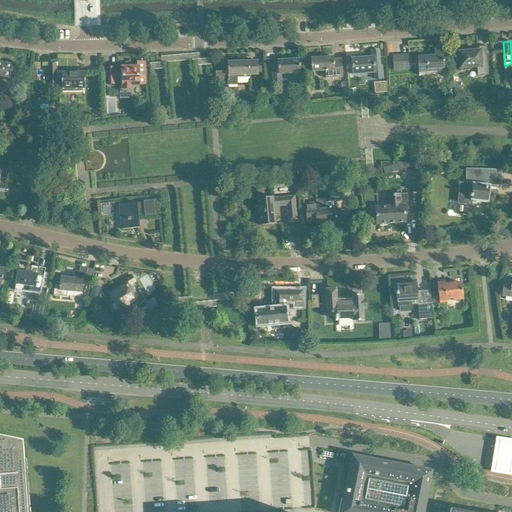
[(489,75),(487,46),(479,47),(479,50),(458,52),(459,69),(461,69),(461,71),(468,70),(468,68),(477,68),(477,75),(489,75)]
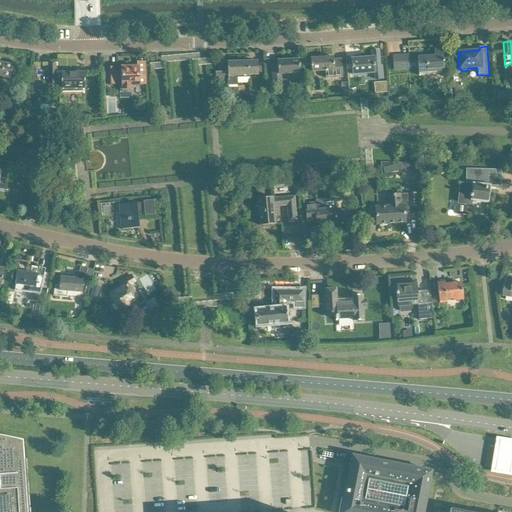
[(401,55),(393,56),(393,70),(402,69),(418,68),(419,75),(444,73),(443,49),(434,50),(435,56),(427,57),(427,56),(423,56),(422,54),(401,55)]
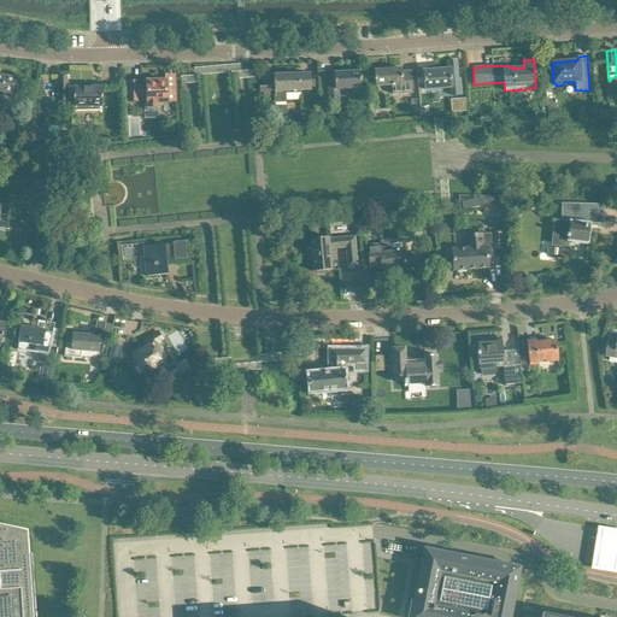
[(450,70),(424,72),(425,90),(451,89),(451,97),(462,95),(460,78),(458,78),(457,62),(448,62),(450,70)]
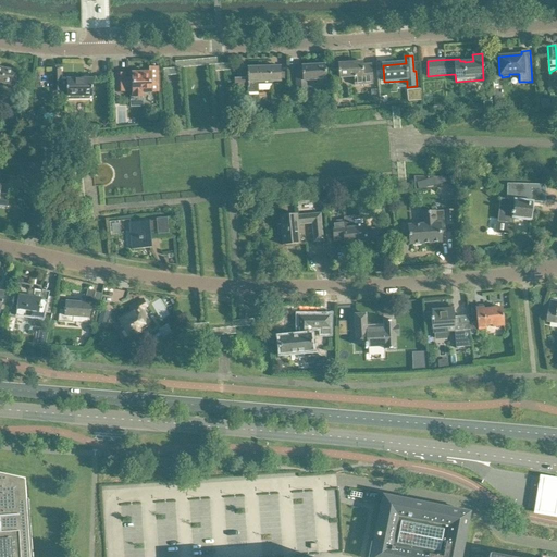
[(372,84),(371,64),(362,65),(362,62),(338,63),(339,78),(355,77),(355,85),(372,84)]
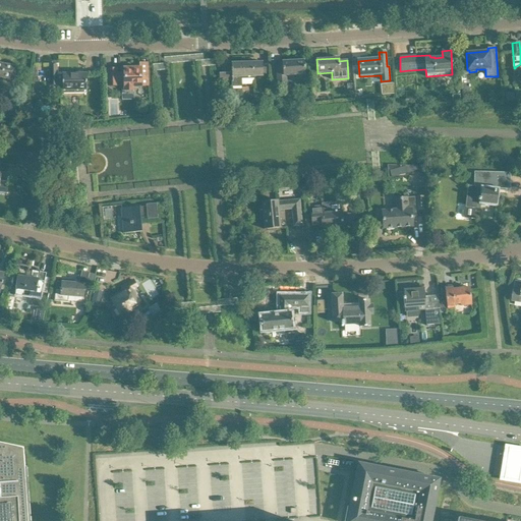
[(282,63),(276,63),(277,84),(287,83),(287,76),(296,75),(296,79),(305,78),(304,60),(282,61),(282,63)]
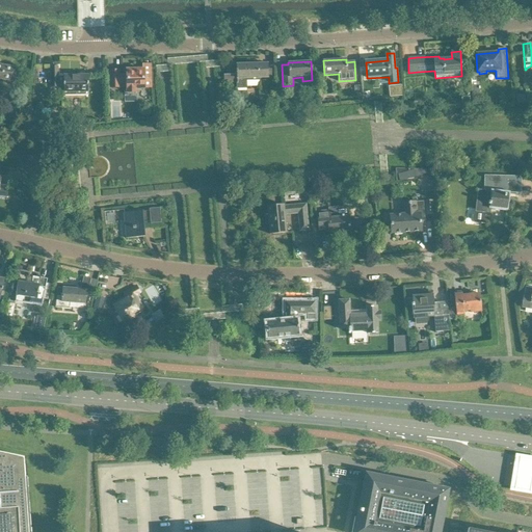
[(227,75),(223,75),(224,83),(236,82),(237,88),(247,88),(247,81),(260,80),(260,78),(268,78),(273,78),(273,68),(267,68),(267,64),(236,64),(236,65),(233,65),(233,62),(227,62),(227,75)]
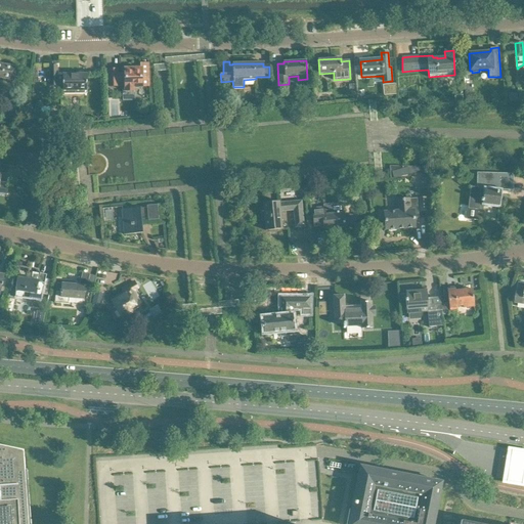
[(0,78),(14,81),(17,67),(0,63),(0,78)]
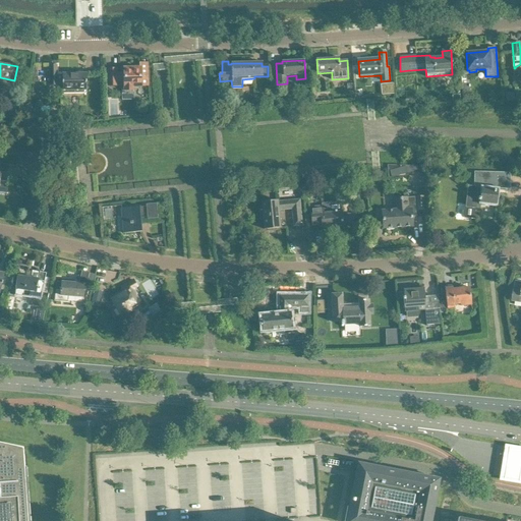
[(116,68),(108,69),(108,85),(117,85),(117,82),(124,82),(124,92),(121,92),(121,95),(122,95),(122,100),(134,100),(133,93),(134,93),(134,92),(132,92),(132,87),(148,87),(148,63),(139,63),(139,68),(124,68),(124,73),(116,73),(116,68)]
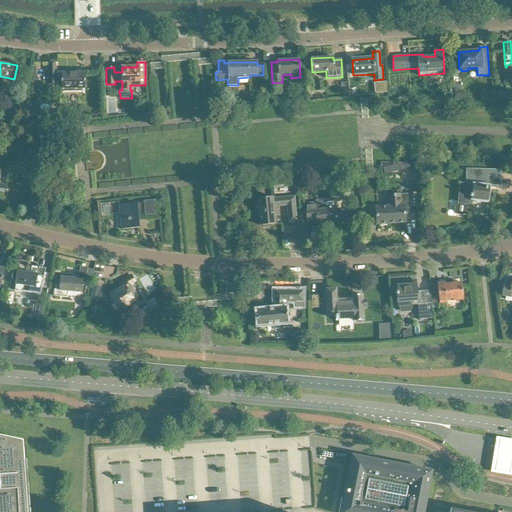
[(56,64),(49,64),(49,84),(57,84),(57,83),(62,83),(62,92),(85,92),(85,73),(61,73),(61,74),(56,74),(56,64)]
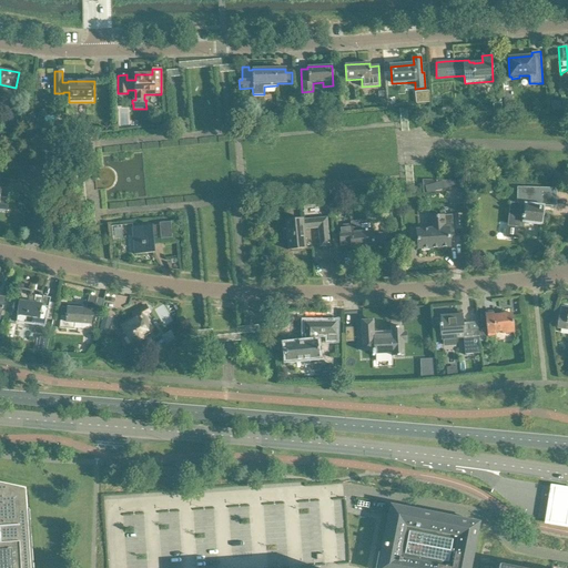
[(10,189),(11,181),(0,179),(0,210),(7,212),(9,199),(0,196),(0,195),(1,188),(10,189)]
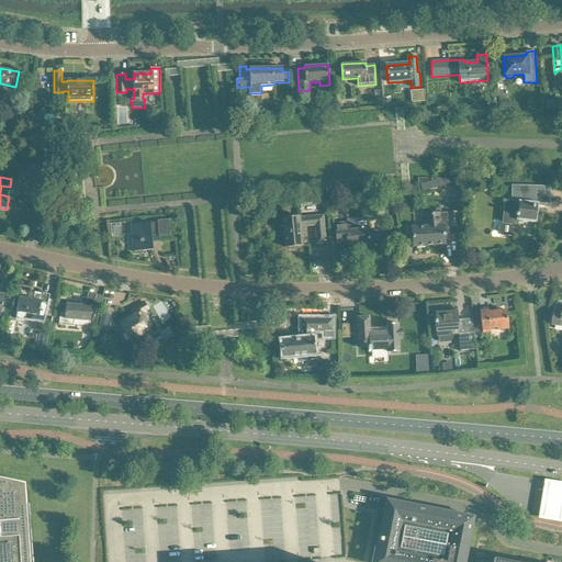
[(451,179),(418,178),(418,193),(452,183),(451,179)]
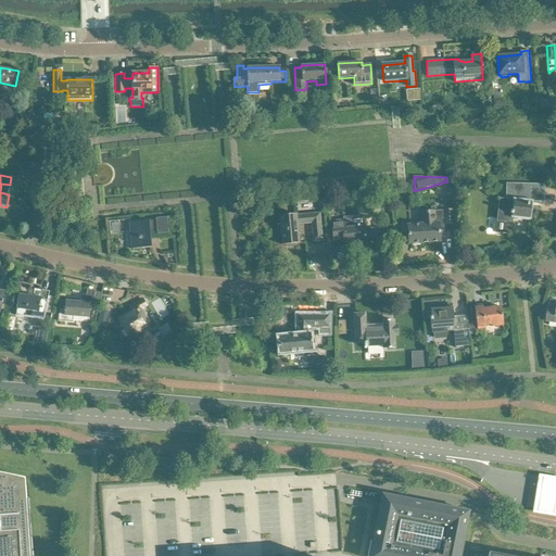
[(530,220),(531,211),(532,211),(533,205),(532,205),(532,202),(544,202),(545,185),(506,184),(506,200),(498,199),(496,222),(495,223),(494,225),(494,226),(494,228),(494,229),(494,231),(495,232),(509,235),(512,218),(530,220)]
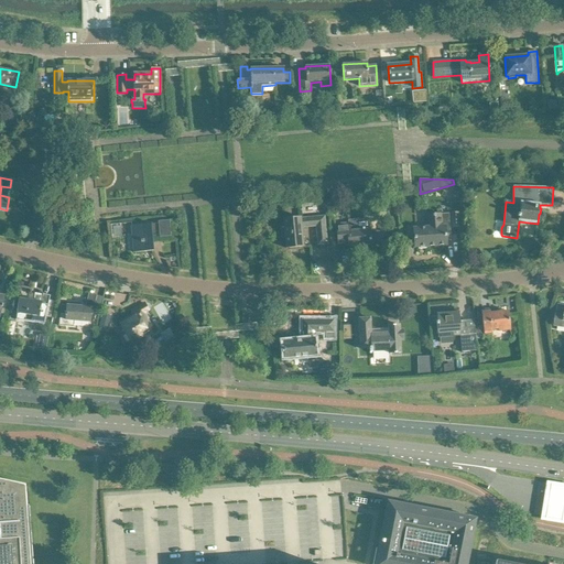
[(451,228),(461,228),(459,213),(449,213),(451,228)]
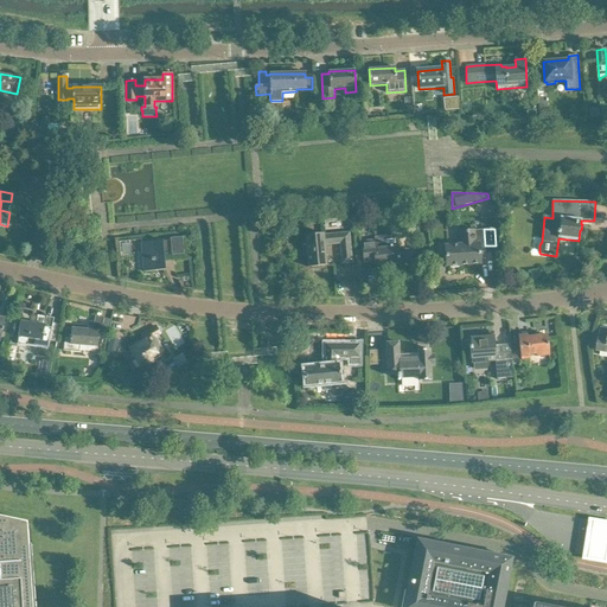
[(480,263),(479,243),(474,243),(474,230),(460,231),(460,244),(445,246),(446,267),(449,266),(449,268),(459,268),(459,266),(480,263)]
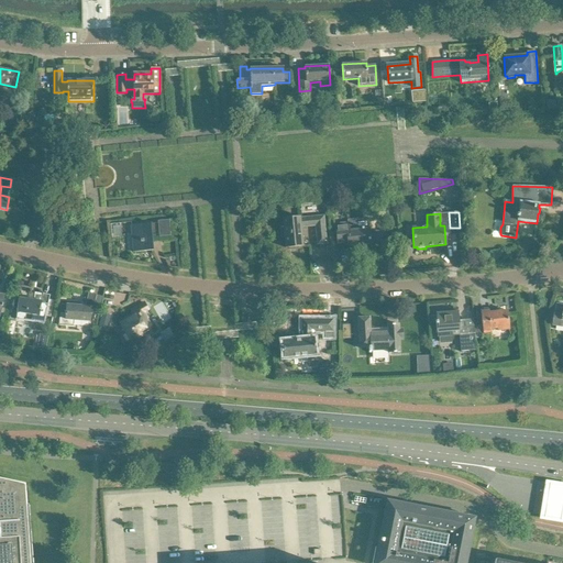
[(302,247),(300,229),(315,227),(316,245),(327,245),(323,217),(301,219),(301,217),(283,218),(286,249),(289,249),(289,250),(295,249),(295,247),(302,247)]
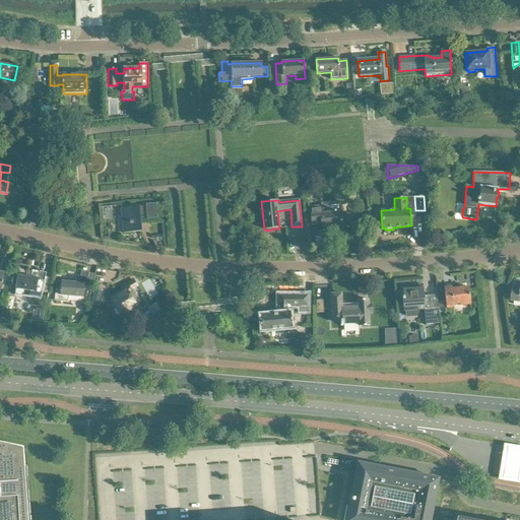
[(156,203),(145,204),(147,219),(157,218),(156,203)]
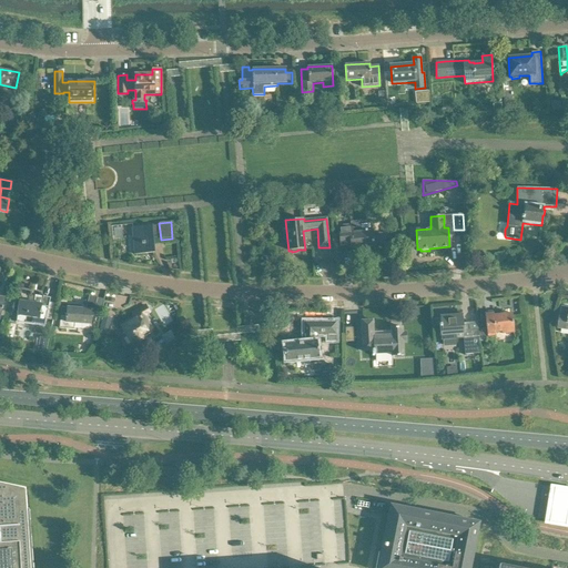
[(386,245),(385,234),(372,232),(371,222),(361,223),(353,223),(353,226),(338,227),(340,244),(347,243),(347,242),(350,242),(351,249),(365,247),(365,249),(374,247),(374,246),(386,245)]
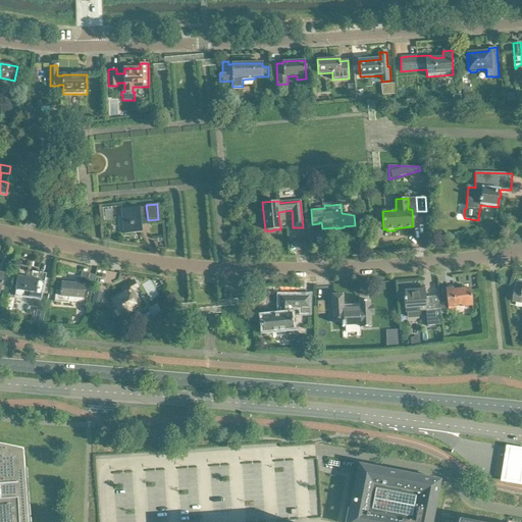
[(142,207),(120,209),(122,235),(142,232),(142,224),(141,220),(148,220),(146,205),(145,205),(145,207),(142,207)]
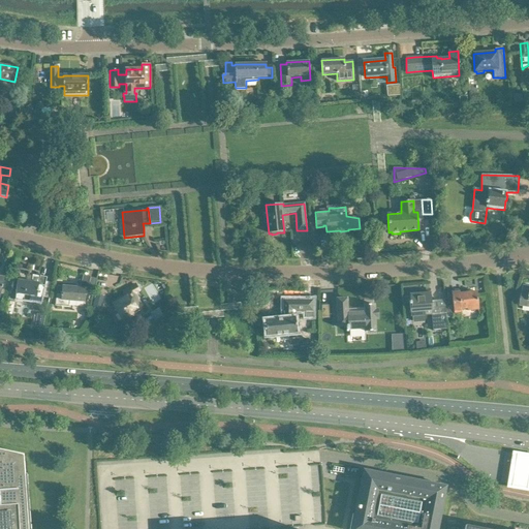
[(107,222),(115,221),(114,212),(106,213),(107,222)]
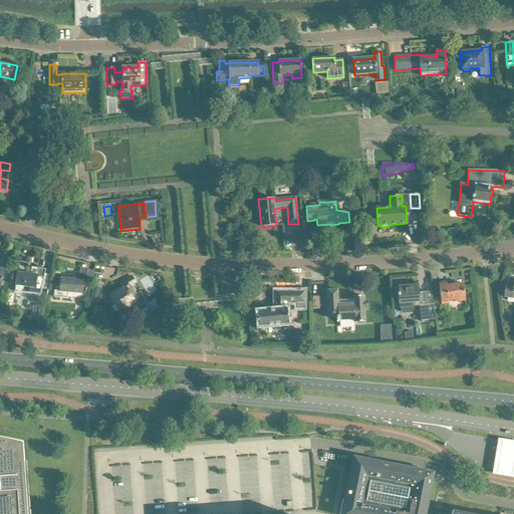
[(82,294),(83,283),(84,284),(88,269),(81,267),(78,280),(61,278),(60,286),(54,286),(53,297),(66,298),(67,292),(82,294)]
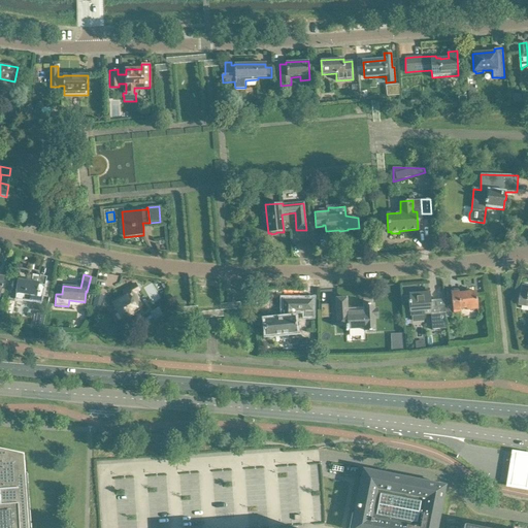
[(42,296),(47,276),(40,275),(39,284),(18,281),(14,299),(35,302),(36,303),(38,303),(39,304),(41,303),(42,296)]
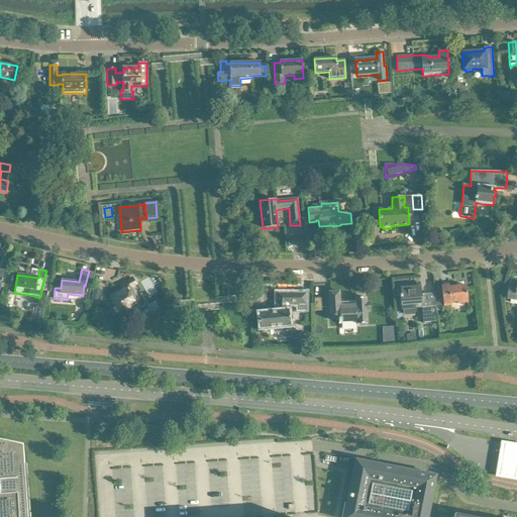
[(137,301),(130,288),(136,285),(133,279),(121,286),(124,291),(112,298),(120,314),(131,308),(129,305),(137,301)]
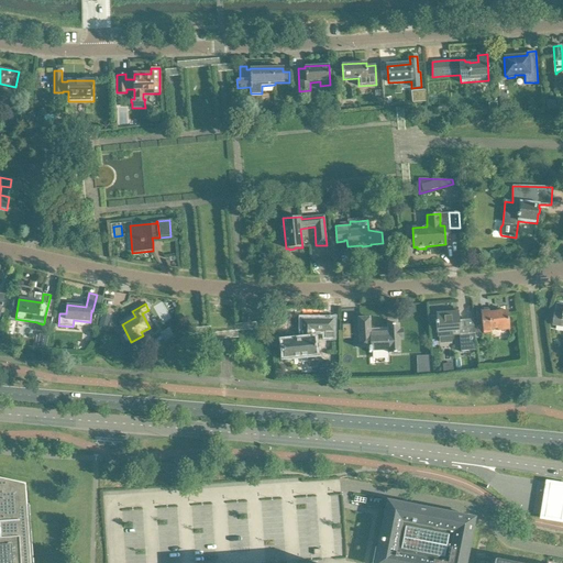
[(509,330),(507,311),(488,312),(488,309),(481,310),(484,333),(490,332),(490,329),(497,329),(497,331),(509,330)]
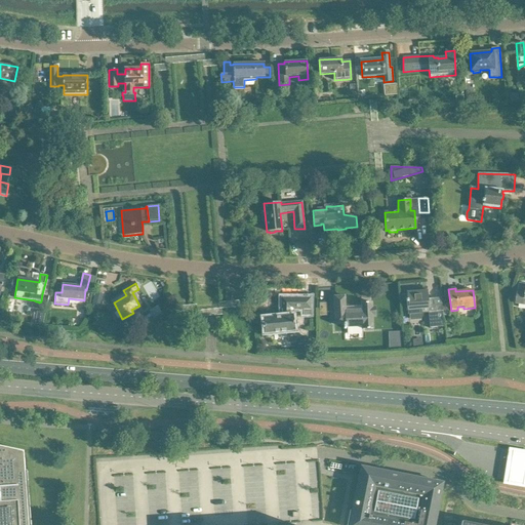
[(104,293),(95,291),(93,304),(101,306),(104,293)]
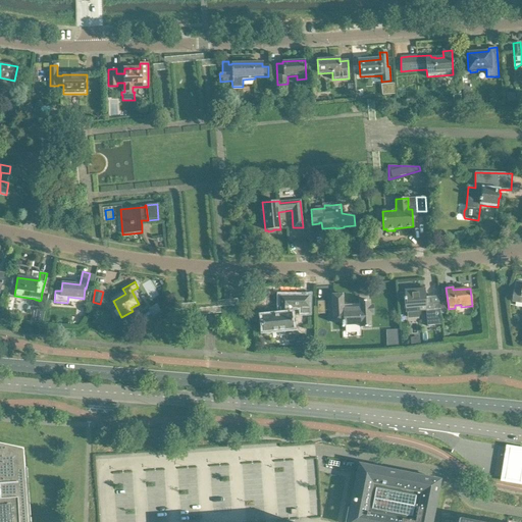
[(426,305),(424,290),(405,292),(398,293),(399,300),(405,299),(406,307),(406,311),(426,309),(427,324),(441,323),(439,303),(426,305)]
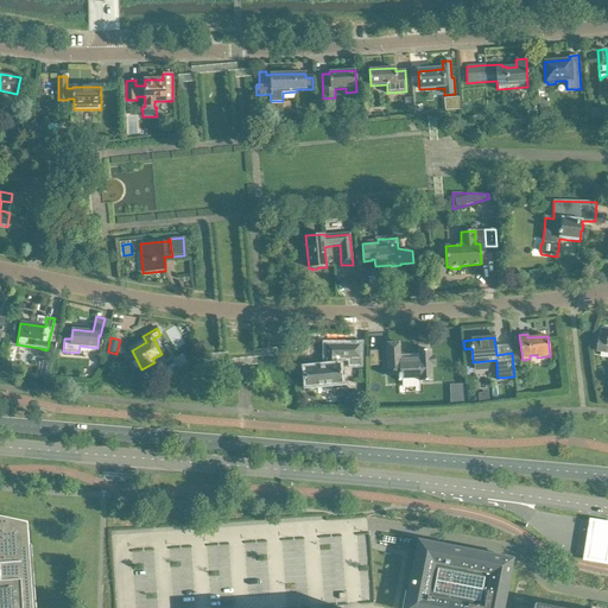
[(435,365),(435,354),(431,355),(430,349),(418,350),(419,359),(417,359),(401,360),(400,360),(399,343),(387,344),(390,375),(399,375),(400,379),(419,378),(420,380),(432,379),(431,365),(435,365)]
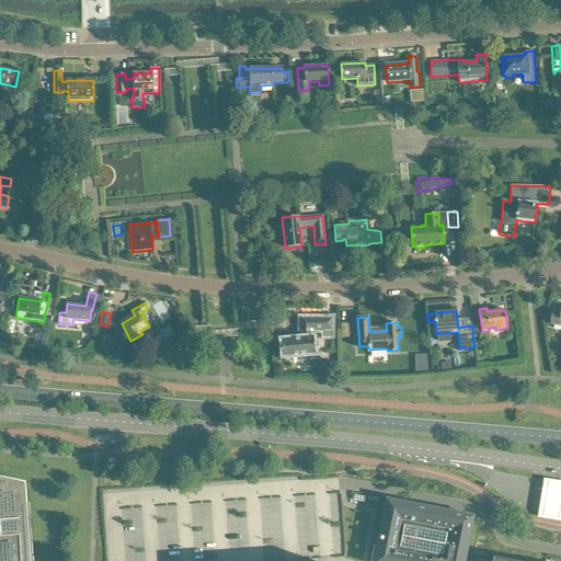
[(332,336),(332,318),(300,318),(300,331),(301,331),(301,339),(281,340),(283,356),(315,354),(313,336),(313,331),(323,331),(323,336),(332,336)]
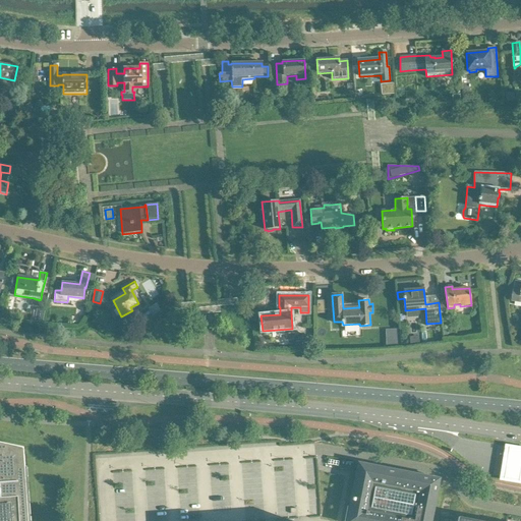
[(326,300),(316,300),(317,314),(324,314),(324,309),(326,309),(326,300)]
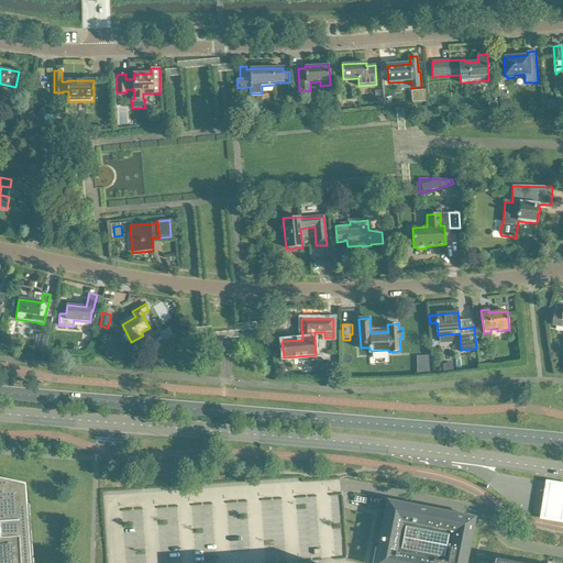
[(0,562),(30,562),(29,545),(28,531),(26,519),(24,485),(0,479),(0,562)]
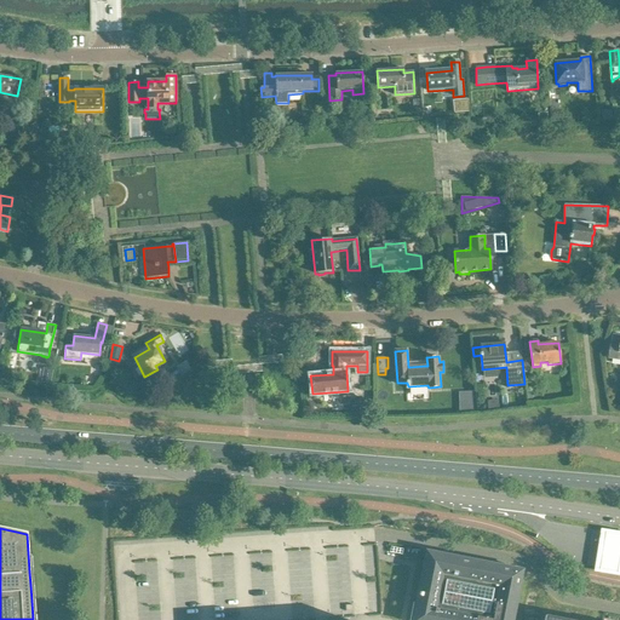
[(619,533),(600,530),(598,540),(595,561),(593,572),(619,575),(619,533)]
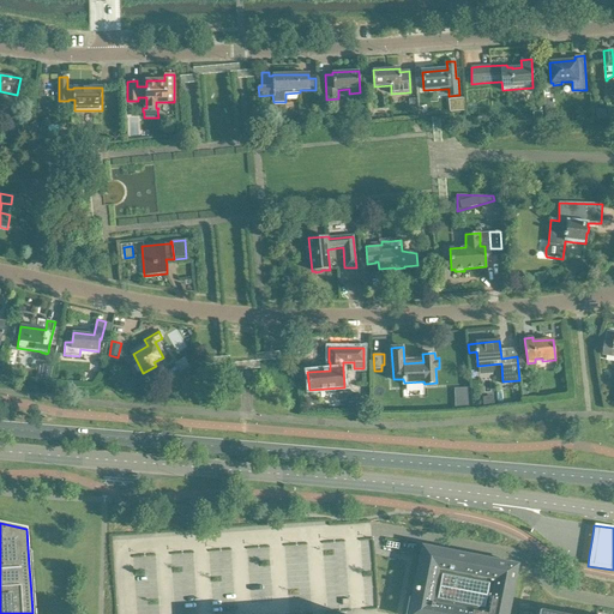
[(507,613),(517,565),(422,546),(408,613),(507,613)]
